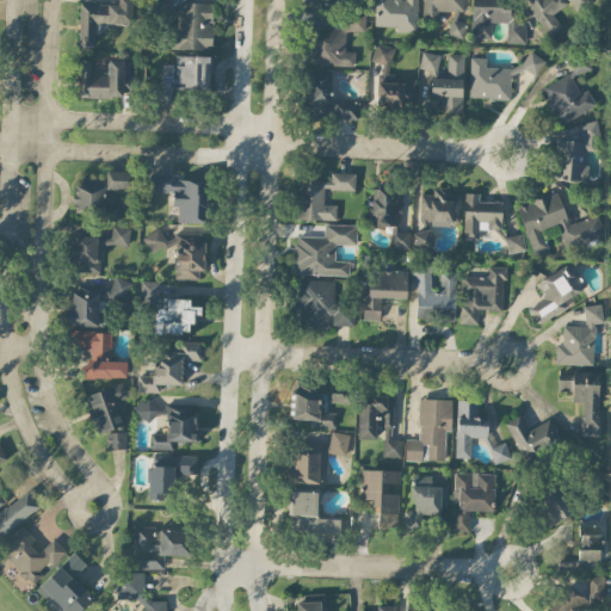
[(79,2),(79,44),(93,44),(93,25),(131,25),(131,0),(118,0),(119,2),(79,2)]
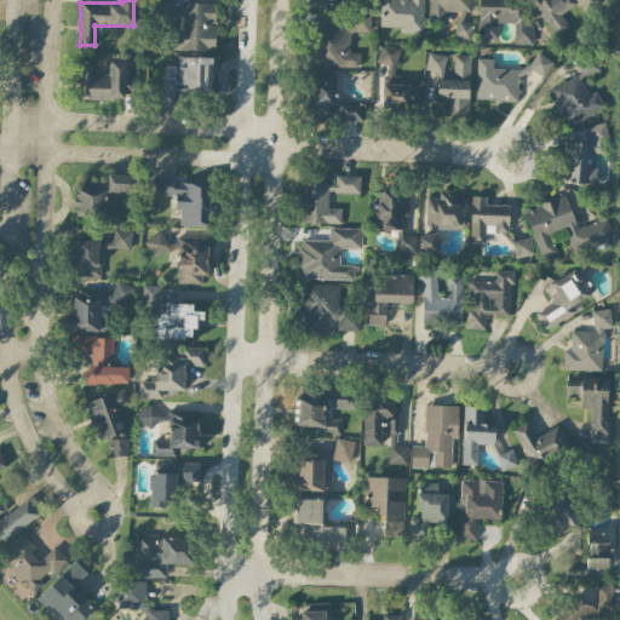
[(423,32),(423,0),(379,0),(380,26),(402,26),(402,32),(423,32)]
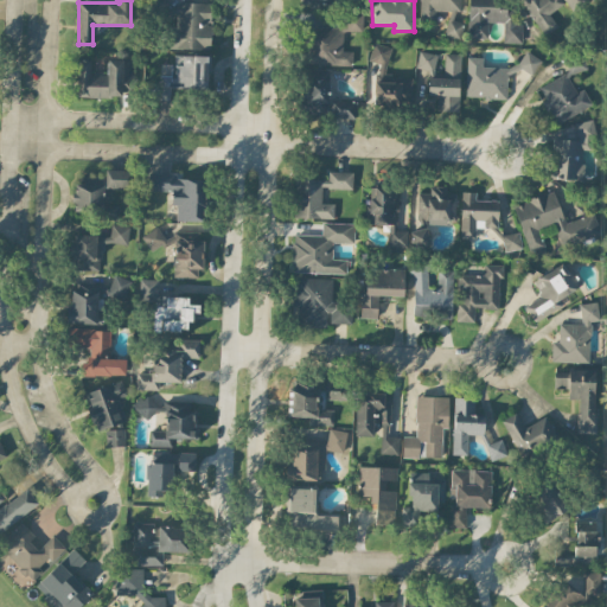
[(459,0),(419,0),(419,19),(435,20),(435,11),(446,11),(446,37),(461,37),(461,20),(459,20),(459,0)]
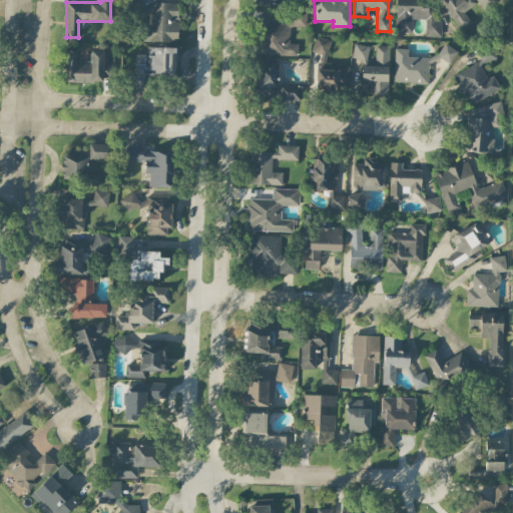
[(425,35),(441,35),(441,19),(434,19),(434,3),(418,3),(418,0),(396,0),(396,31),(412,31),(412,18),(425,18),(425,35)]
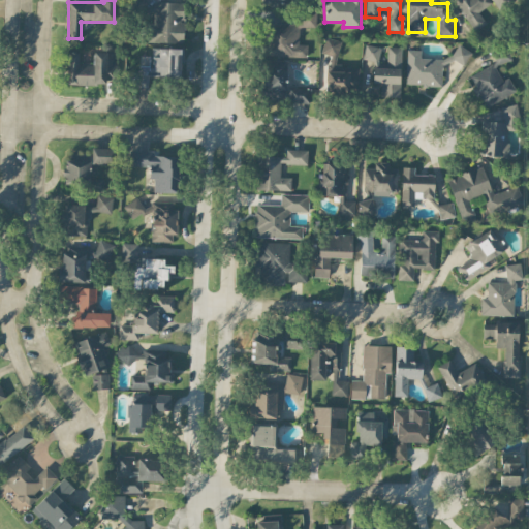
[(455,0),(471,31),(486,24),(478,9),(494,1),(498,9),(512,2),(510,0),(455,0)]
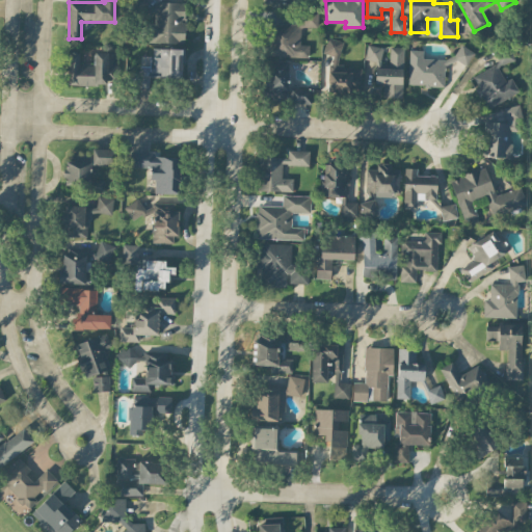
[(150,41),(184,42),(185,3),(151,2),(150,41)]
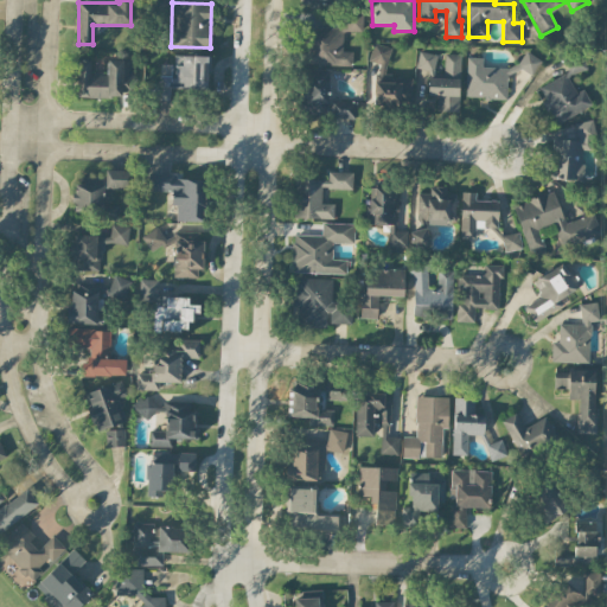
[(363,12),(340,12),(340,26),(311,26),(310,64),(352,64),(352,51),(342,50),(342,31),(362,31),(363,12)]
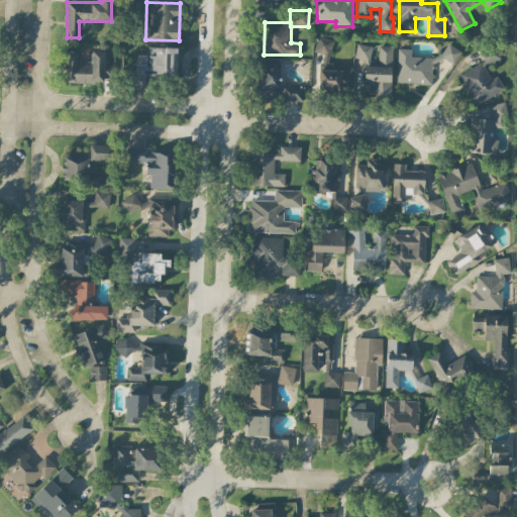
[(332,39),(317,36),(314,52),(325,54),(319,86),(348,92),(352,67),(328,62),(332,39)]
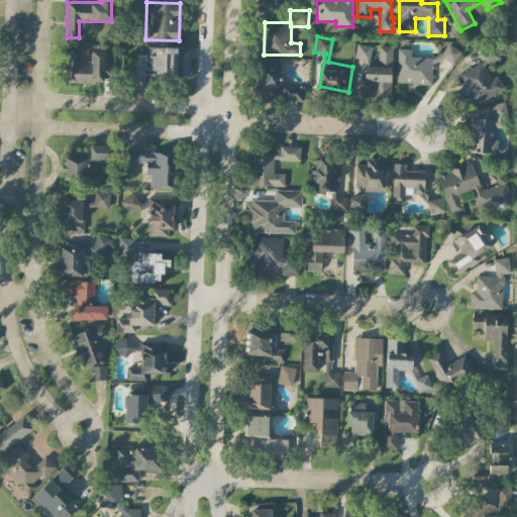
[(372,45),(356,42),(354,58),(370,60),(372,45)]
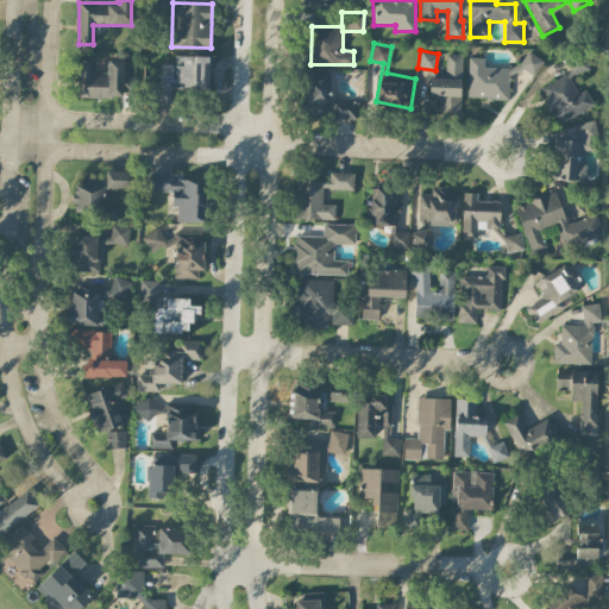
[(537,88),(556,124),(594,105),(585,88),(578,92),(570,76),(589,67),(581,50),(565,58),(571,70),(537,88)]
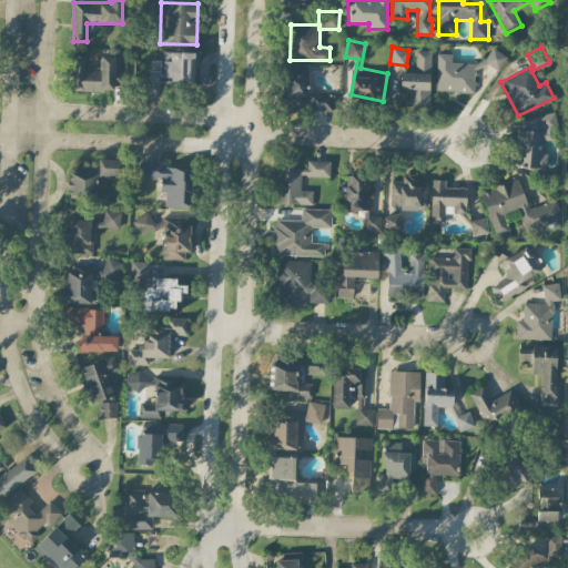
[(429,50),(415,49),(415,71),(401,71),(399,89),(408,89),(408,103),(429,103),(429,50)]
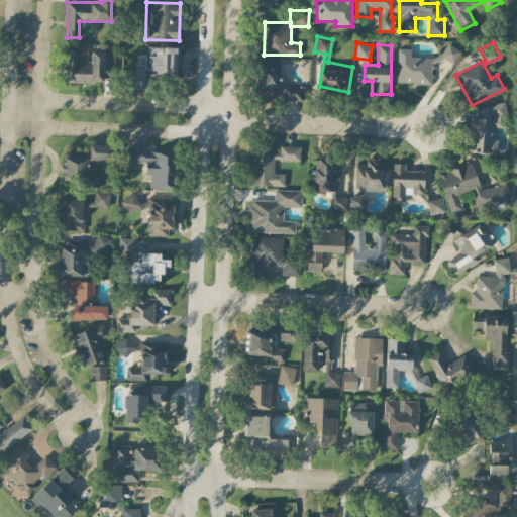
[(176,47),(144,45),(144,65),(134,64),(133,85),(143,85),(144,74),(175,75),(176,47)]
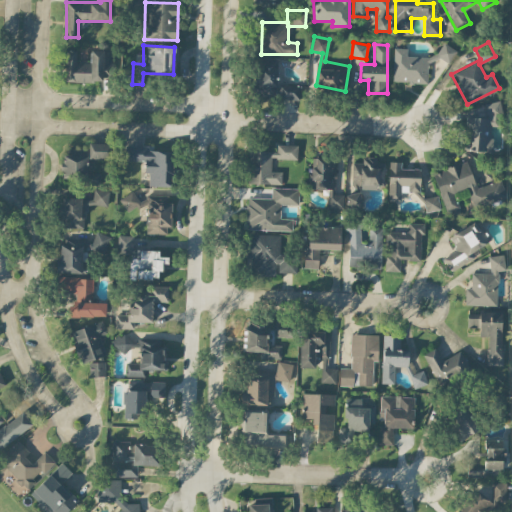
[(392,81),(427,82),(428,59),(453,60),(453,46),(439,46),(439,56),(407,55),(407,48),(394,47),(392,81)]
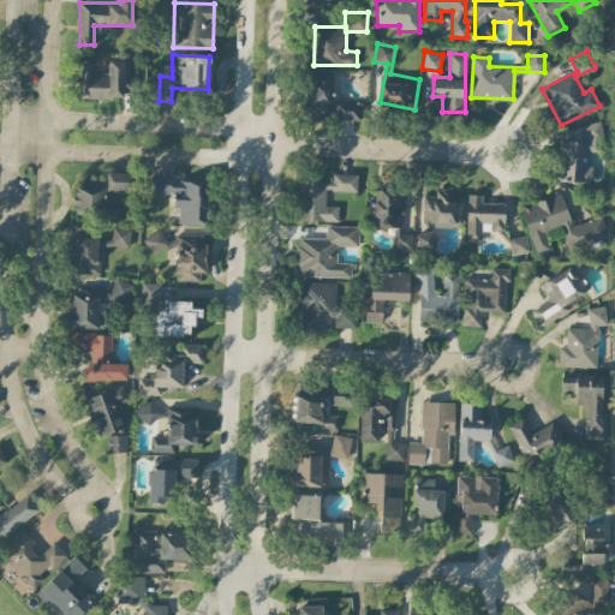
[(78,97),(124,97),(124,91),(136,91),(136,75),(130,75),(130,60),(108,60),(108,73),(91,73),(91,60),(78,60),(78,97)]
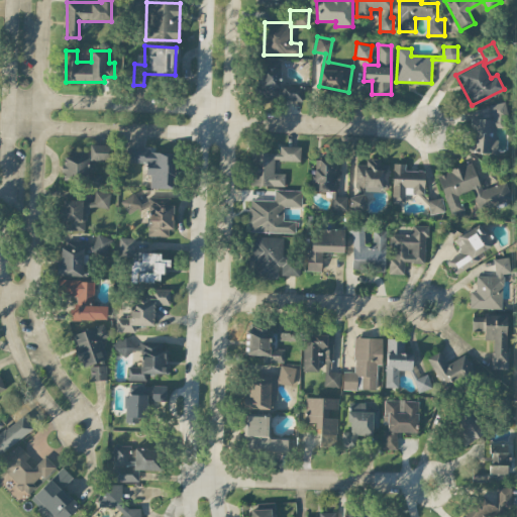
[(280,59),(261,59),(261,95),(280,95),(280,59)]
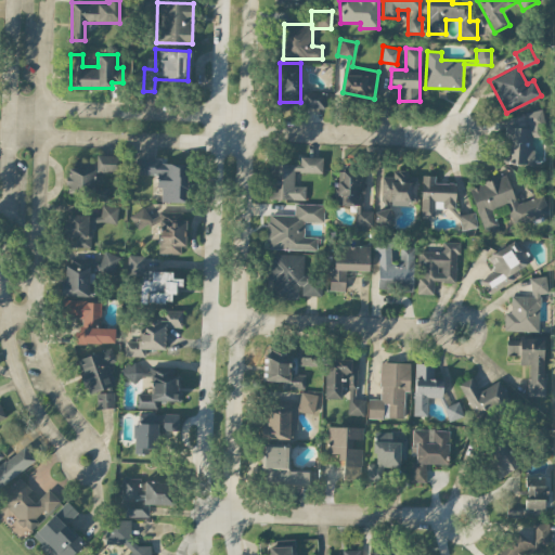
[(324,107),(324,92),(302,91),(302,106),(324,107)]
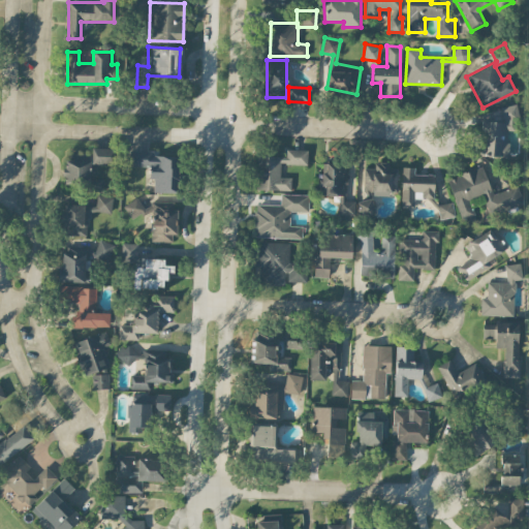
[(507,157),(508,130),(515,130),(515,120),(518,120),(518,105),(503,104),(502,122),(481,120),(479,155),(507,157)]
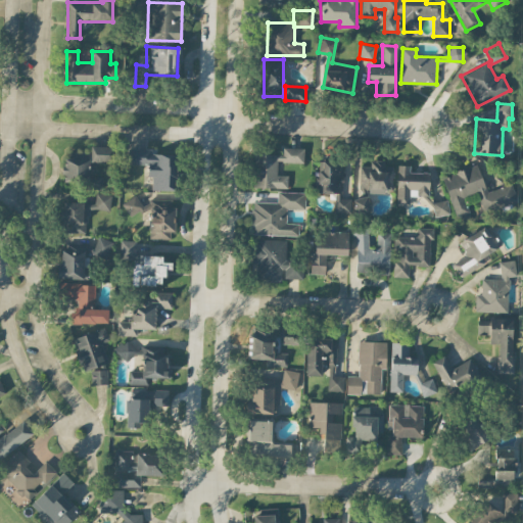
[(90,161),(112,162),(112,146),(91,145),(90,161)]
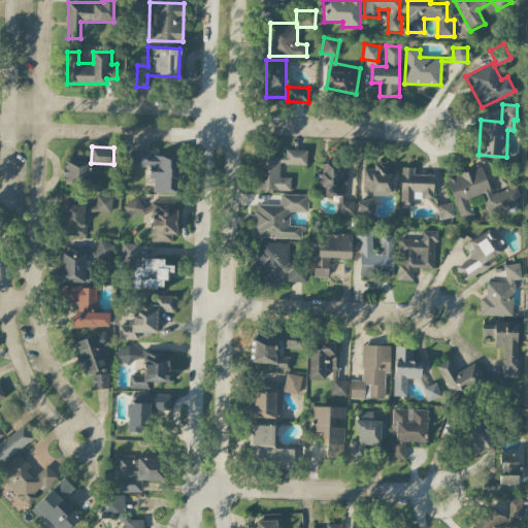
[(306,150),(286,149),(285,156),(258,155),(258,189),(290,190),(290,176),(279,176),(279,163),(306,163),(306,150)]
